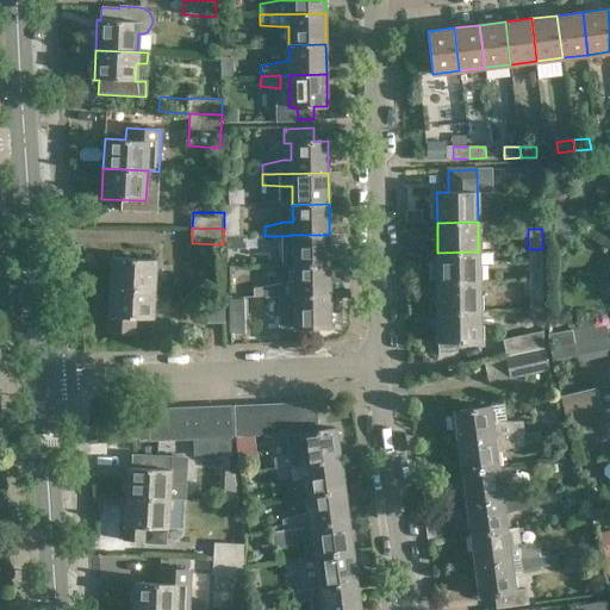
[(284,266),(293,266),(330,266),(329,235),(293,235),(284,236),(284,266)]
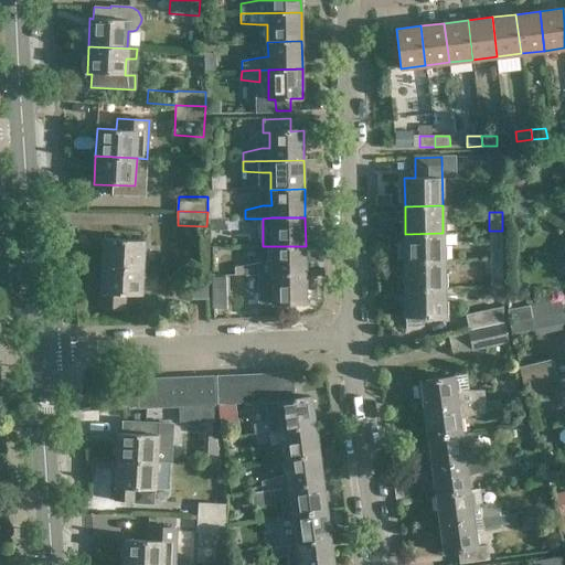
[(227,219),(209,219),(209,231),(227,231),(227,219)]
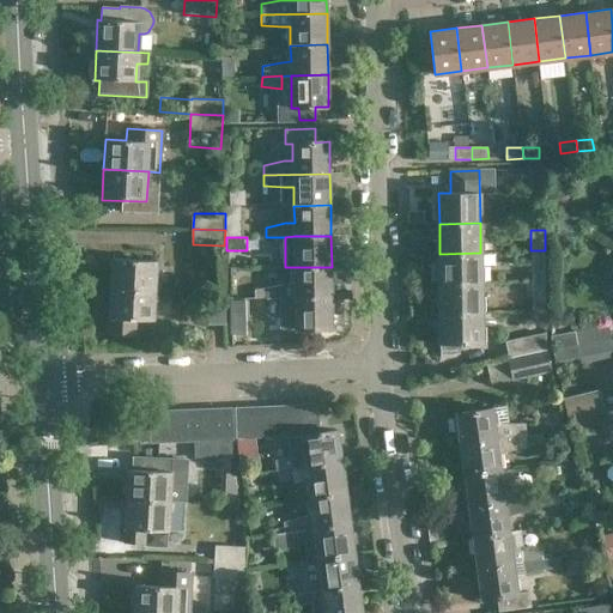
[(532,280),(546,279),(545,250),(530,250),(532,280)]
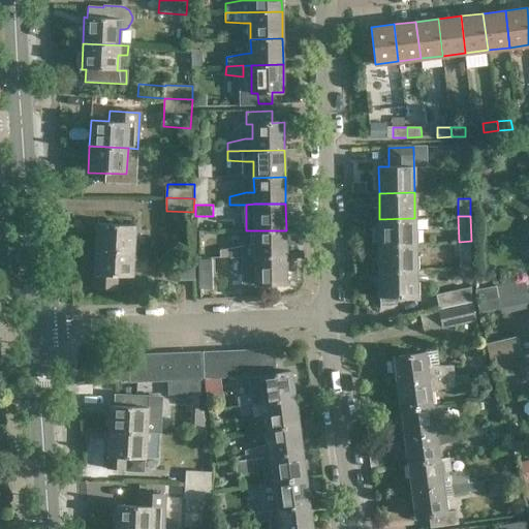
[(414,218),(379,219),(379,245),(414,244),(414,218)]
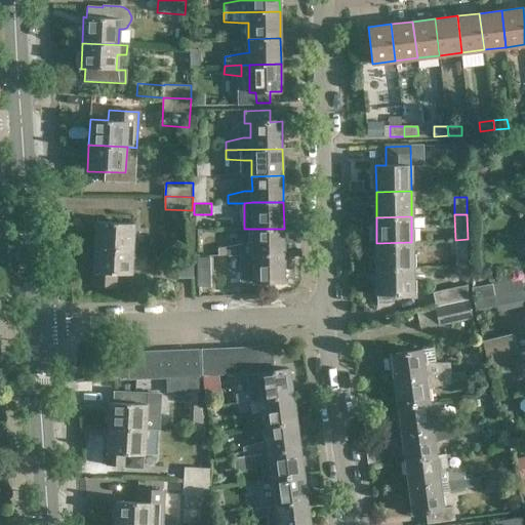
[(97,223),(96,248),(132,250),(133,225),(97,223)]
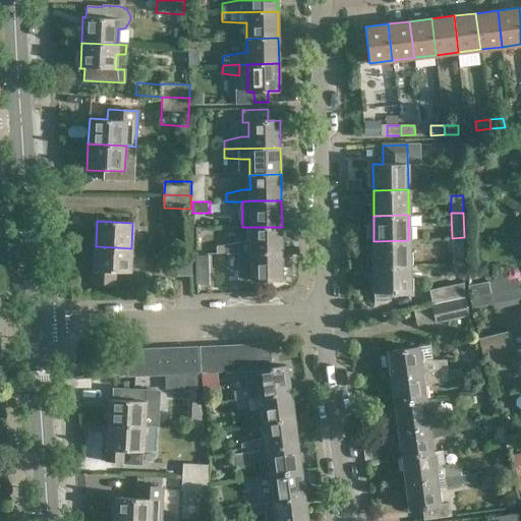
[(227,254),(282,253),(282,227),(250,227),(251,240),(227,246),(227,254)]
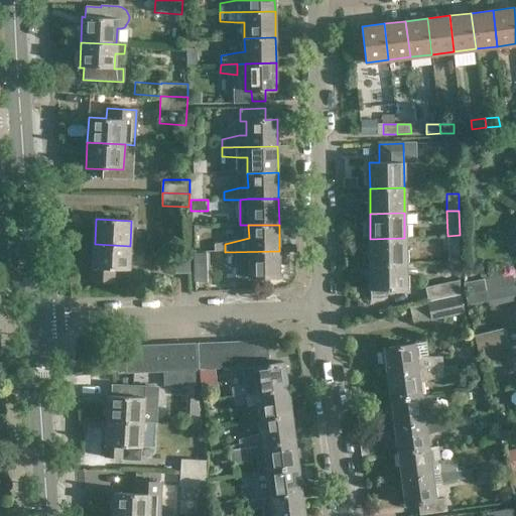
[(460,235),(447,236),(447,261),(460,261),(460,235)]
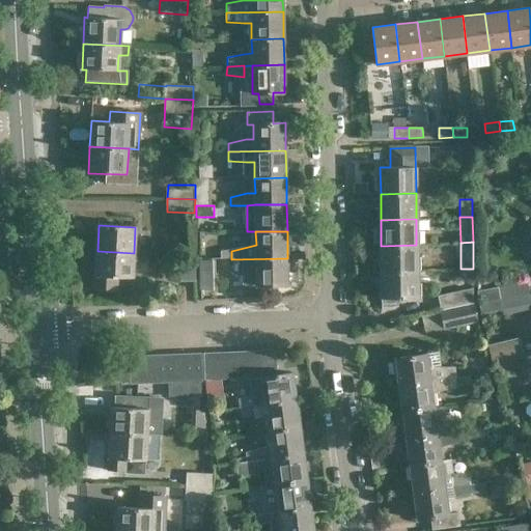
[(382,273),(417,271),(416,245),(381,246),(382,273)]
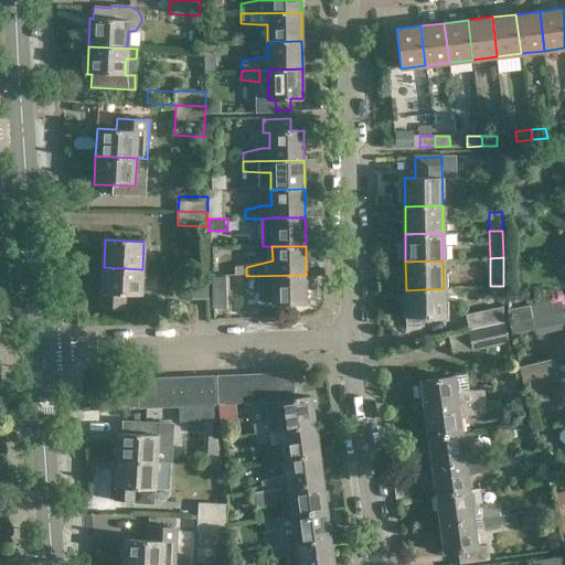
[(104,267),(102,294),(99,292),(98,310),(119,311),(120,296),(141,297),(142,269),(104,267)]
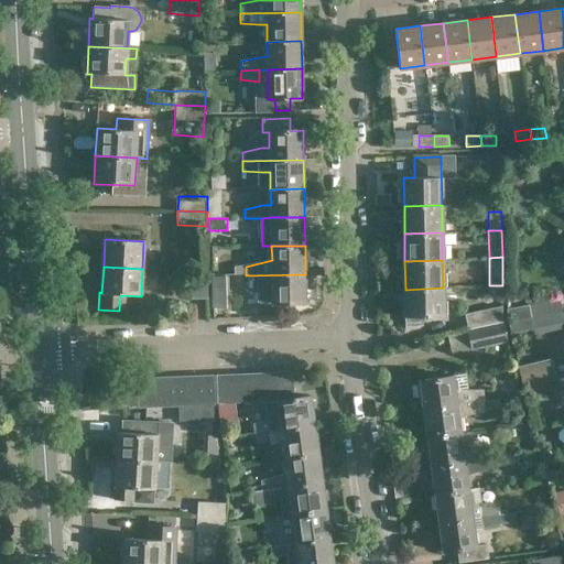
[(193,299),(208,299),(208,269),(193,269),(193,299)]
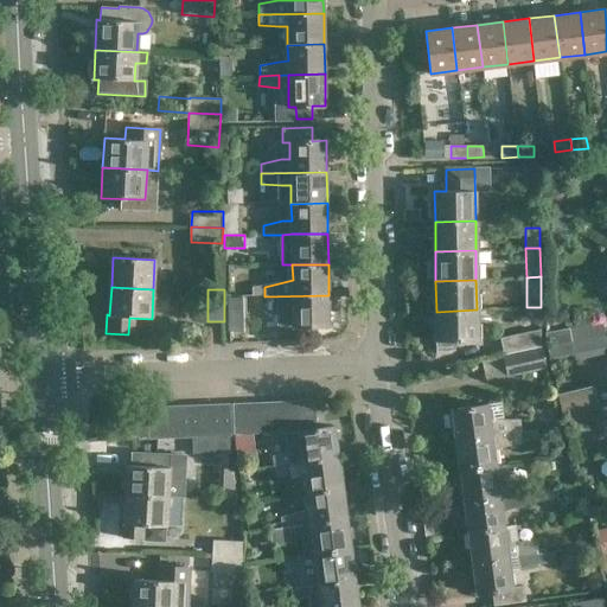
[(330,326),(328,295),(264,296),(264,307),(293,310),(293,327),(330,326)]
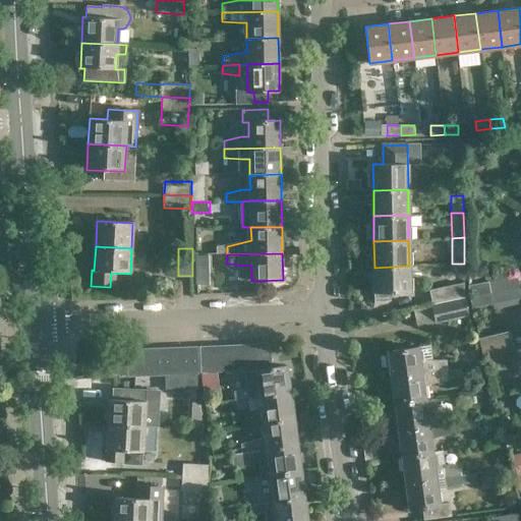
[(212,285),(211,256),(196,256),(197,285),(212,285)]
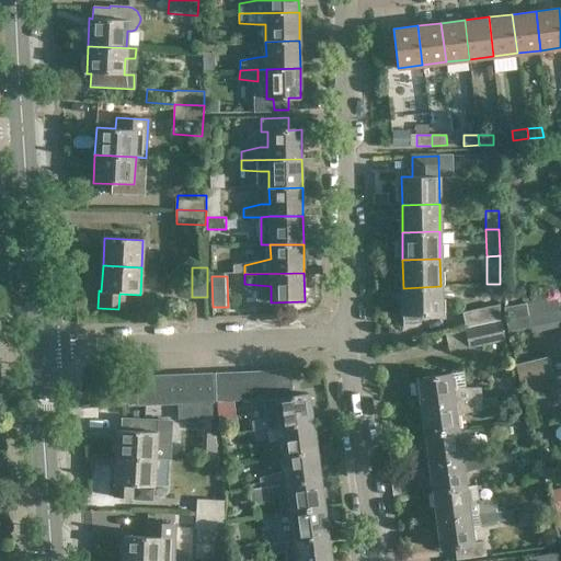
[(441,286),(403,288),(403,328),(418,324),(418,315),(441,315),(441,286)]
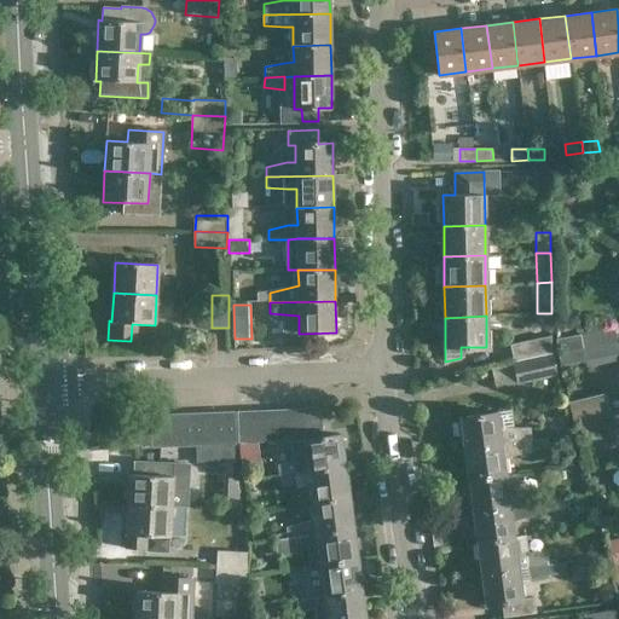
[(573,366),(588,364),(589,370),(618,363),(618,348),(614,329),(557,340),(560,354),(557,354),(562,376),(574,372),(573,366)]
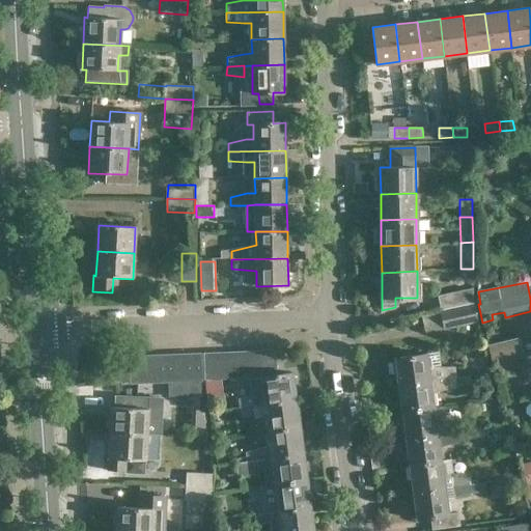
[(473,302),(472,287),(438,296),(441,308),(441,309),(473,302)]
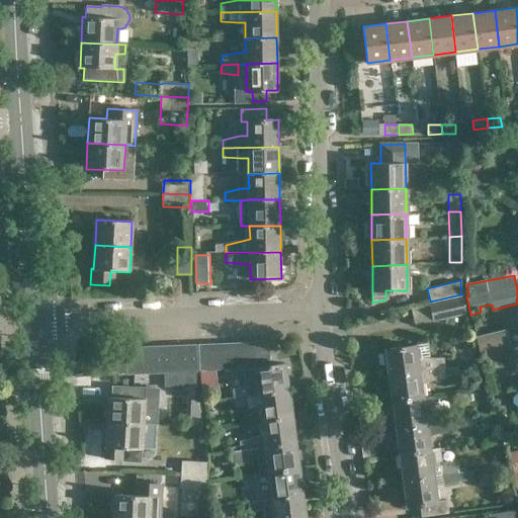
[(465,313),(462,296),(431,304),(430,301),(430,300),(413,305),(417,323),(433,319),(433,320),(465,313)]
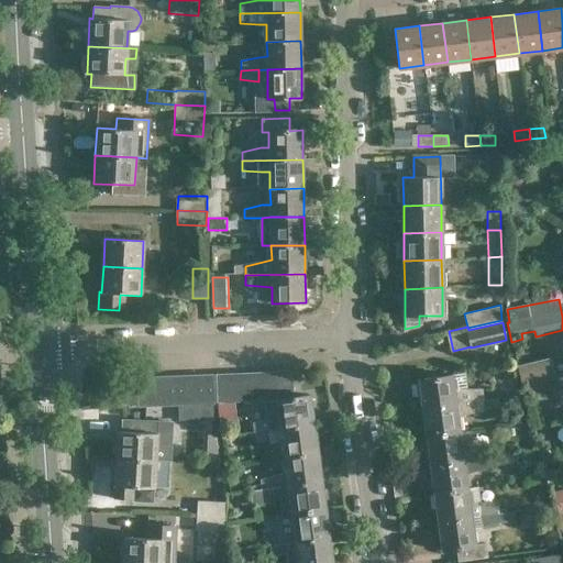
[(519,368),(522,383),(543,379),(541,365),(519,368)]
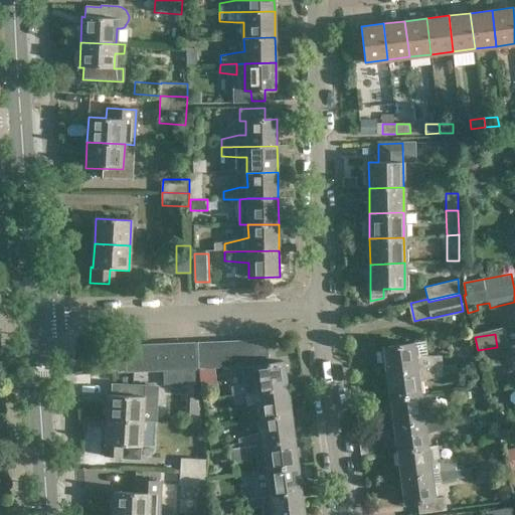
[(252,342),(253,366),(267,364),(267,341),(252,342)]
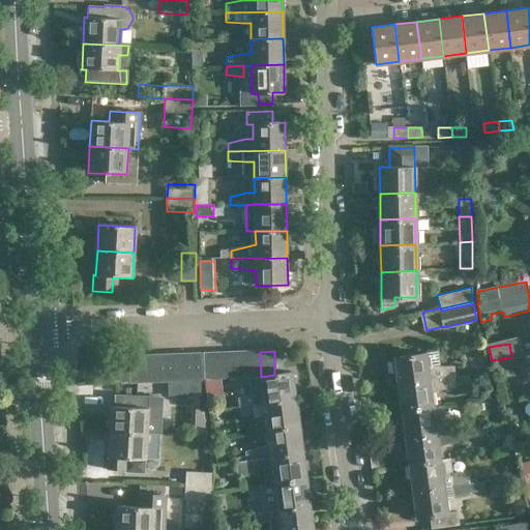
[(233,379),(247,378),(246,352),(233,353),(233,379)]
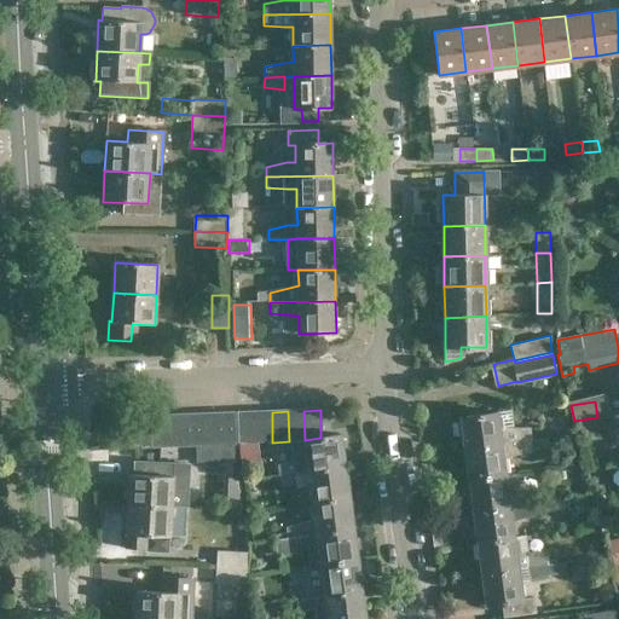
[(288,411),(289,441),(305,441),(305,440),(304,411),(288,411)]
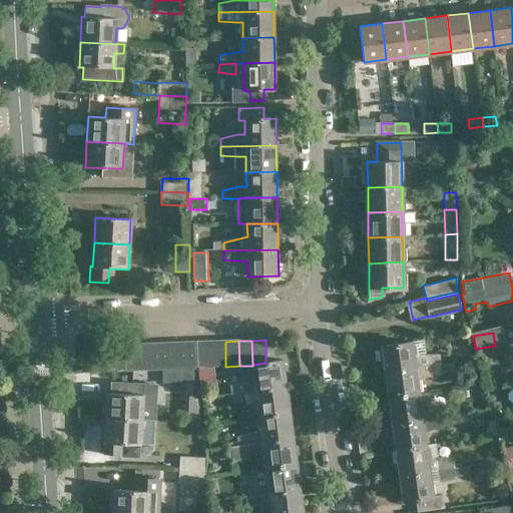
[(385,371),(441,364),(440,354),(414,354),(412,341),(381,345),(385,371)]
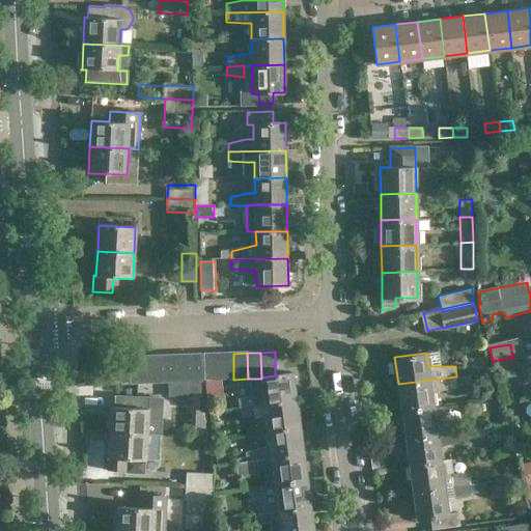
[(205,381),(220,380),(219,354),(204,355),(205,381)]
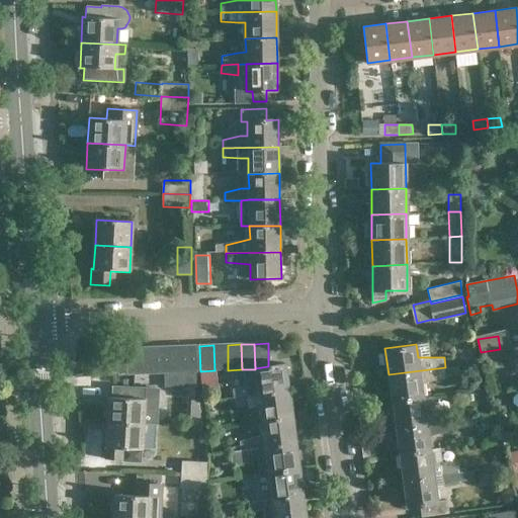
[(214,370),(228,370),(228,345),(213,345),(214,370)]
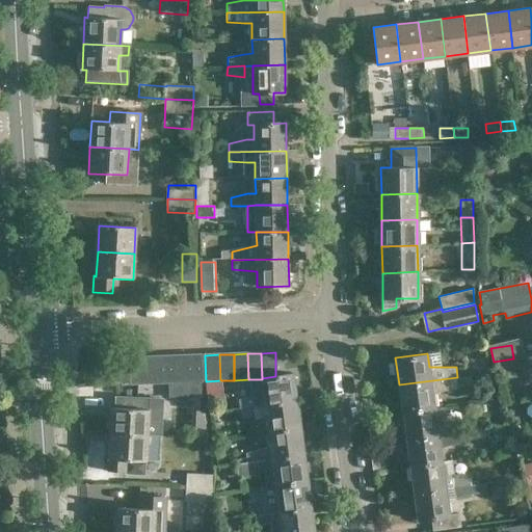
[(175,382),(188,381),(187,355),(173,356),(175,382)]
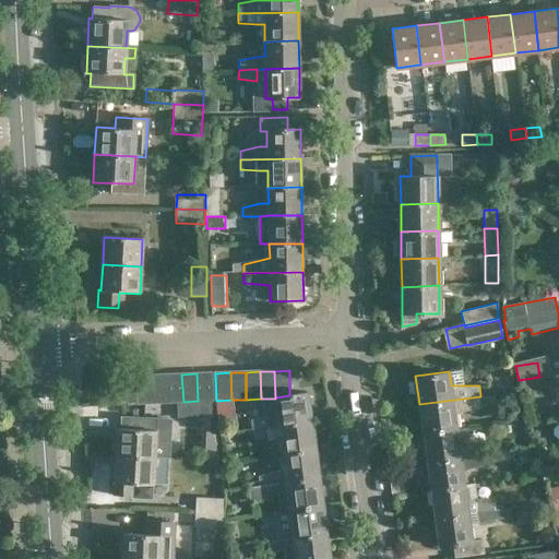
[(197,373),(198,401),(211,401),(210,373),(197,373)]
